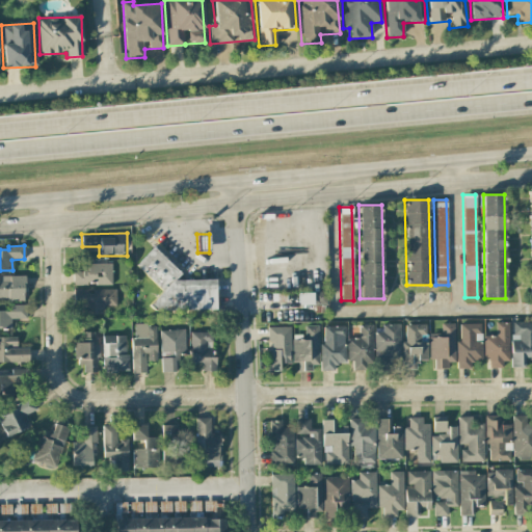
[(109,264),(110,284),(73,285),(73,271),(82,271),(82,269),(86,269),(86,265),(109,264)]
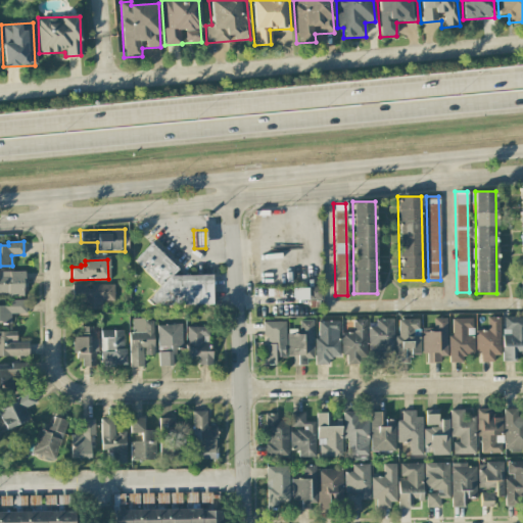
[(0,272),(0,295),(24,295),(24,272),(0,272)]
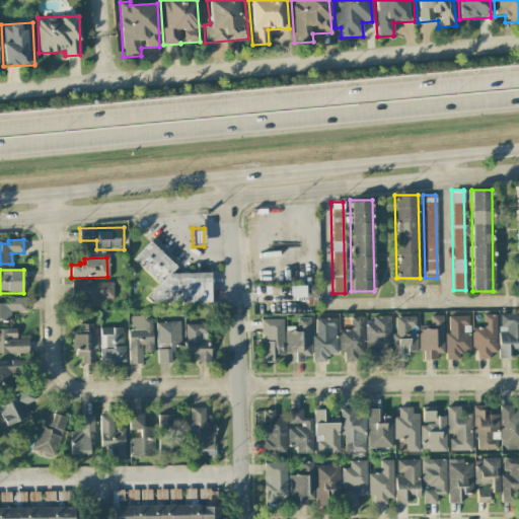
[(209,273),(210,303),(152,302),(147,296),(169,274),(209,273)]
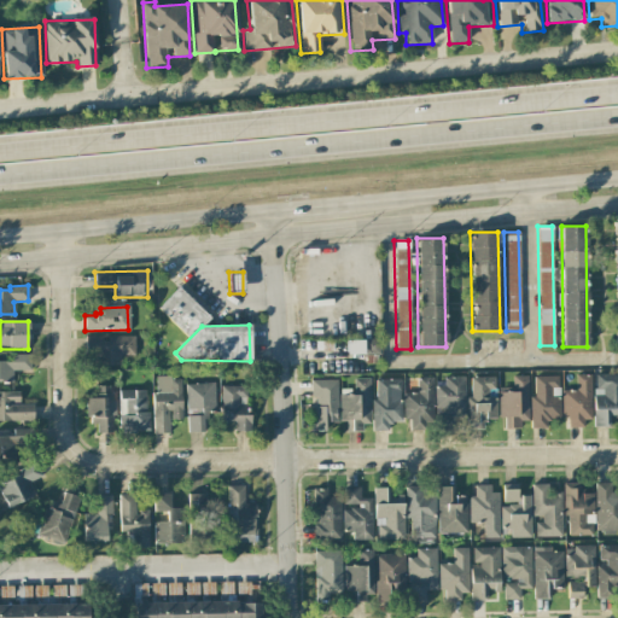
[(134,336),(134,354),(120,354),(120,366),(99,366),(99,353),(83,353),(83,336),(134,336)]
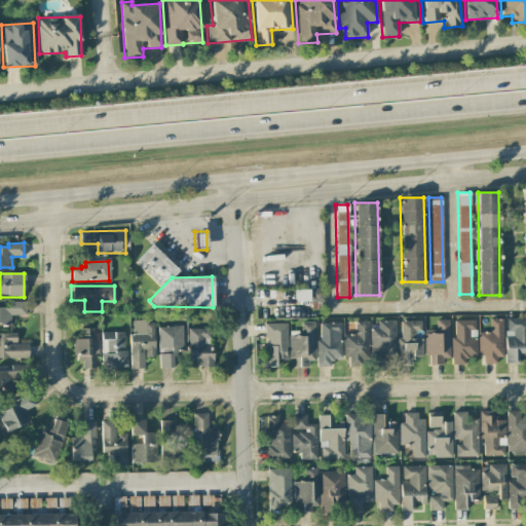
[(311,289),(310,301),(323,301),(324,289),(311,289)]
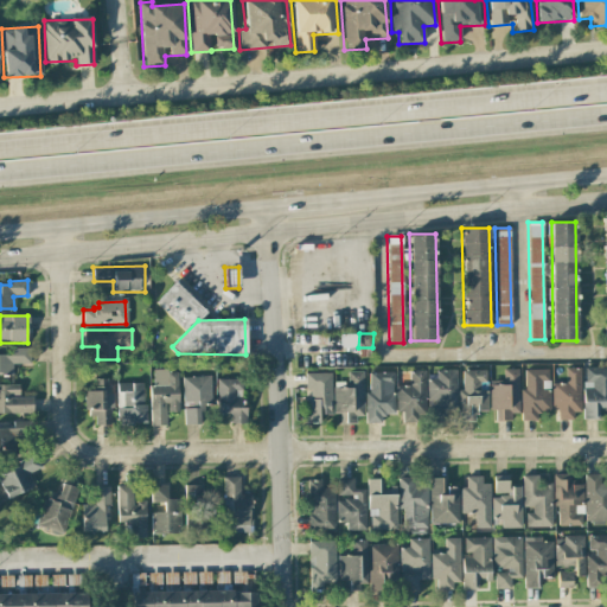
[(0,375),(13,375),(13,365),(30,364),(30,347),(11,347),(11,355),(0,355),(0,375)]
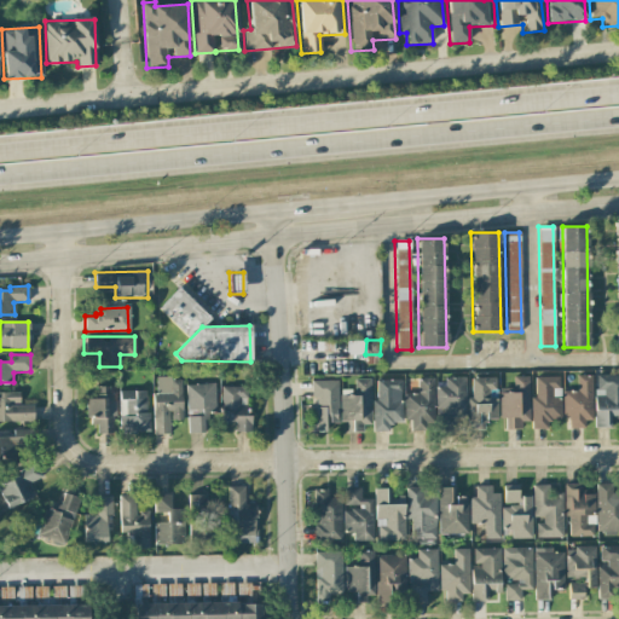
[(562,372),(563,421),(553,421),(549,423),(548,423),(548,432),(531,432),(530,374),(562,372)]
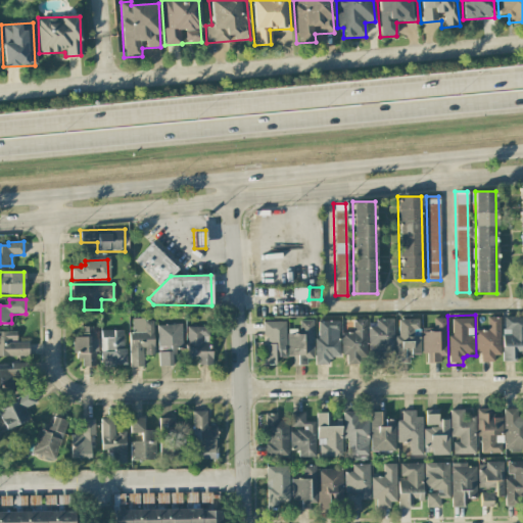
[(500,317),(500,354),(493,354),(493,361),(480,361),(480,351),(476,351),(476,330),(487,330),(487,317),(500,317)]
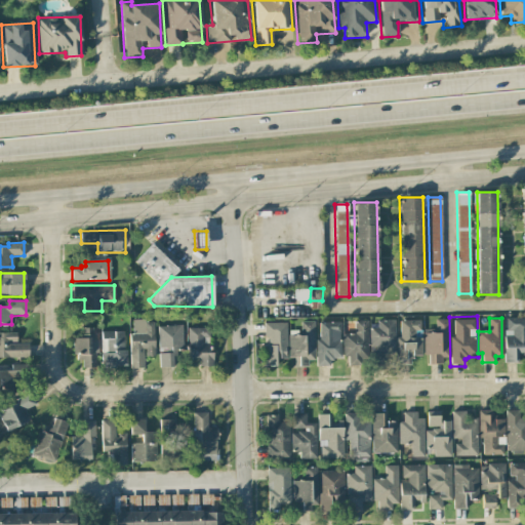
[(524,318),(524,356),(519,356),(519,361),(503,361),(502,318),(524,318)]
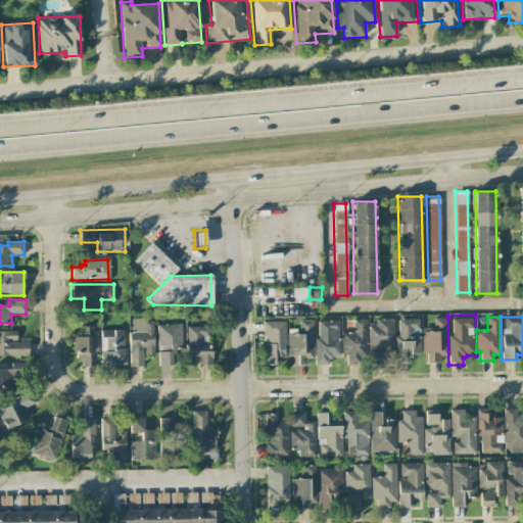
[(422,327),(422,352),(427,352),(427,362),(441,362),(441,355),(447,355),(447,318),(433,318),(433,327),(422,327)]
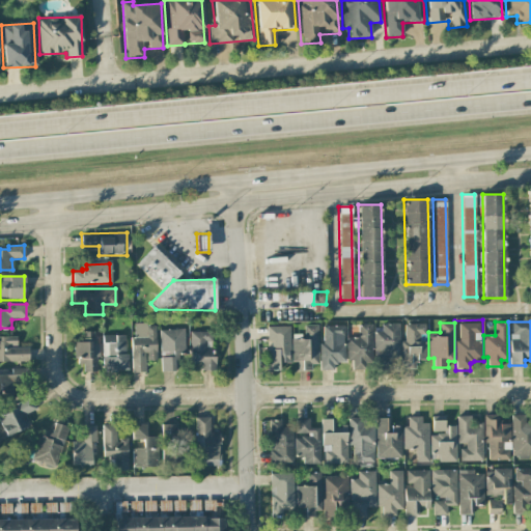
[(133,324),(133,373),(144,373),(144,353),(146,353),(146,360),(155,359),(155,324),(133,324)]
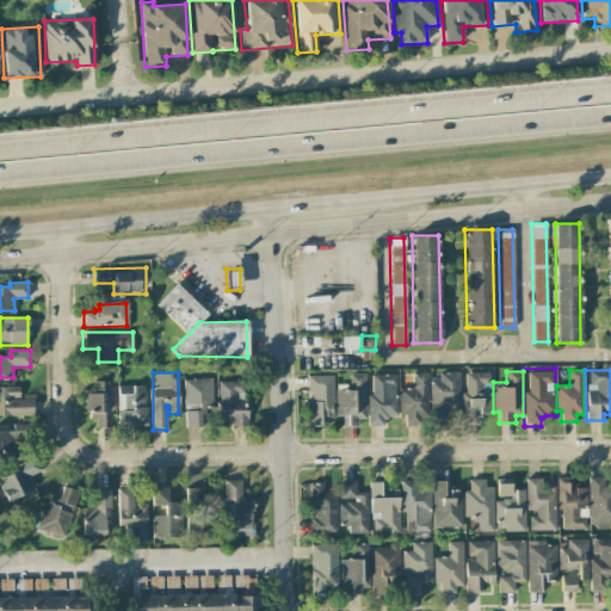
[(427,372),(429,419),(420,419),(420,424),(406,424),(406,414),(399,414),(397,389),(412,389),(412,372),(427,372)]
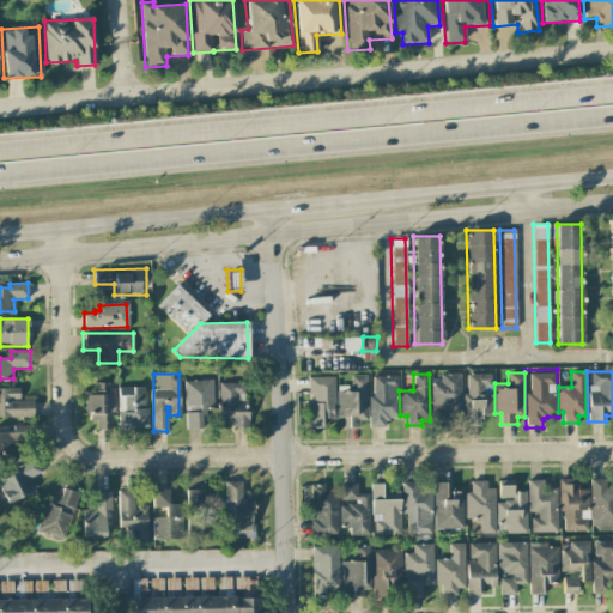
[(460,374),(461,417),(434,418),(434,405),(431,405),(430,383),(441,382),(441,374),(460,374)]
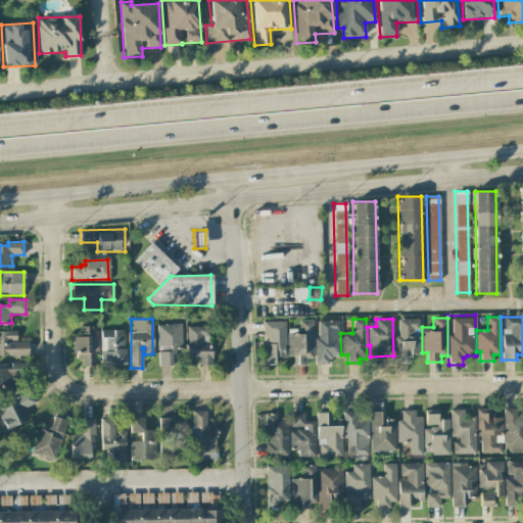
[(419,319),(420,354),(413,354),(413,358),(410,358),(410,363),(398,363),(397,337),(399,337),(398,320),(419,319)]
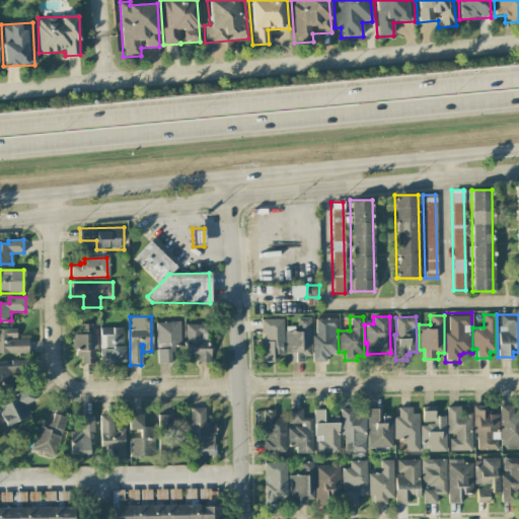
[(315,317),(315,336),(312,337),(312,361),(324,361),(324,356),(329,356),(329,354),(337,354),(336,317),(315,317)]
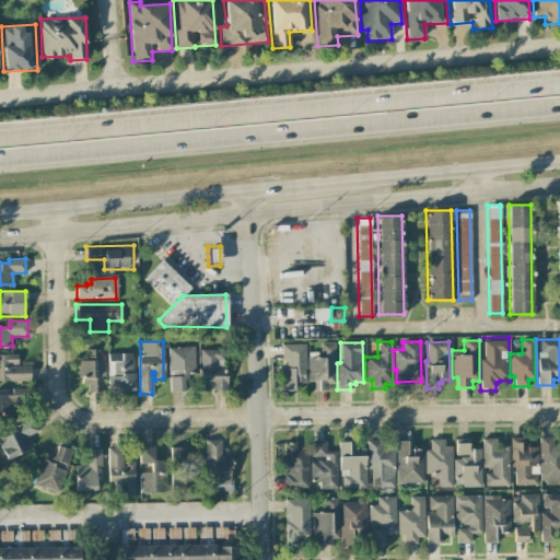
[(306,343),(306,383),(293,383),(293,391),(282,391),(282,343),(306,343)]
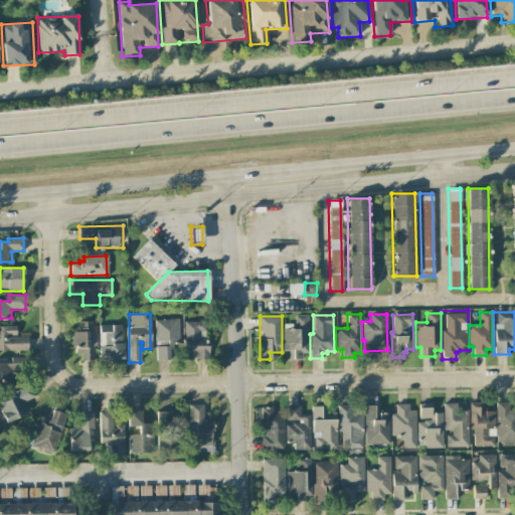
[(307,316),(309,354),(303,354),(303,360),(290,361),(289,350),(284,350),(283,329),(294,317),(307,316)]
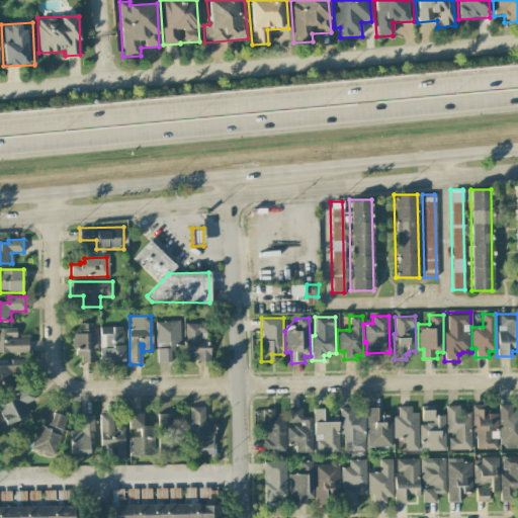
[(155,322),(157,364),(171,364),(170,351),(175,351),(174,345),(179,339),(179,321),(155,322)]
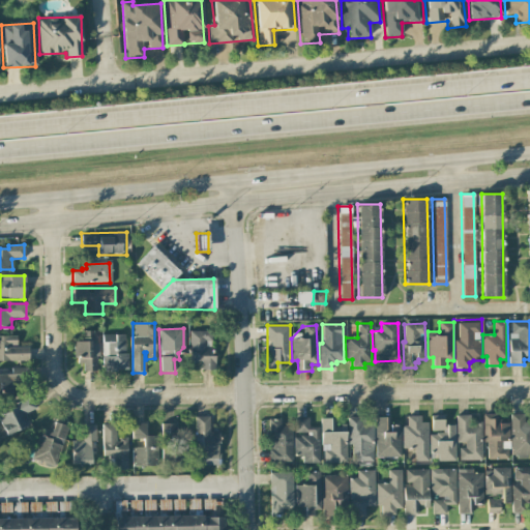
[(82,330),(98,330),(98,333),(100,333),(100,357),(96,357),(96,372),(82,372),(82,363),(78,363),(78,357),(75,357),(75,342),(82,342),(82,330)]
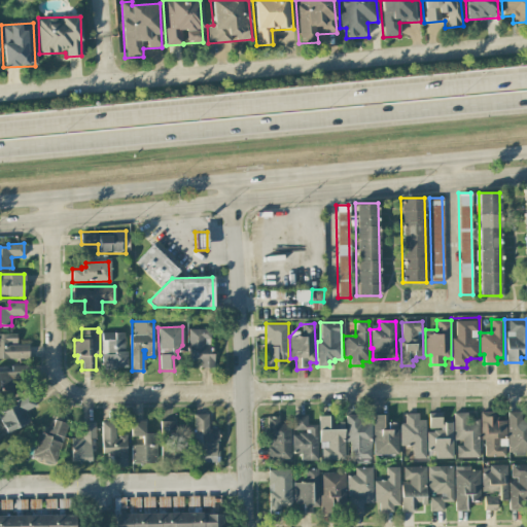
[(188,330),(189,358),(201,358),(202,366),(213,365),(212,354),(209,353),(209,330),(188,330)]
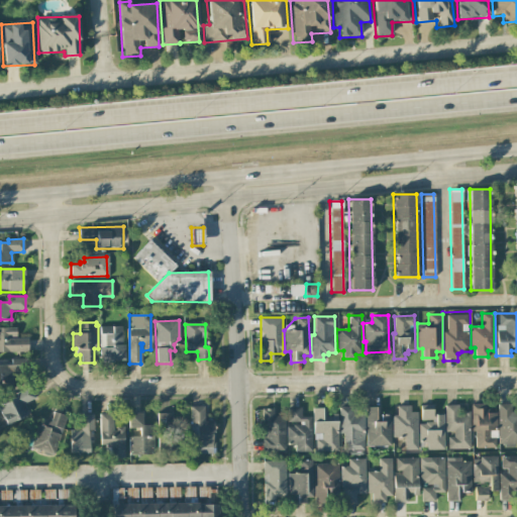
[(120,327),(121,344),(125,344),(126,360),(102,362),(101,328),(120,327)]
